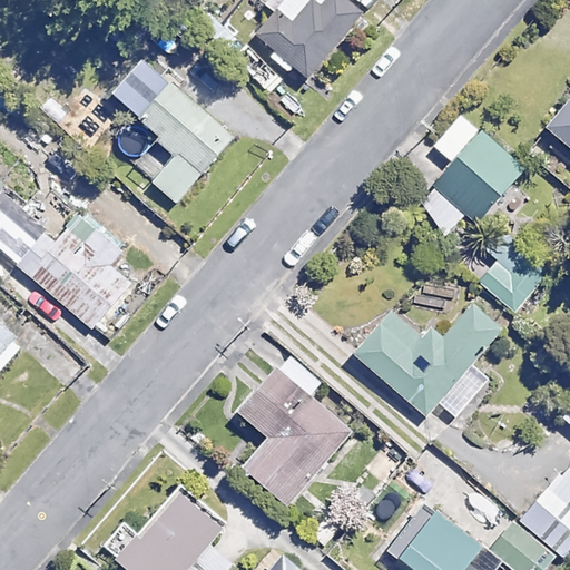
[(284,0),(255,32),(305,77),(372,0),(284,0)]
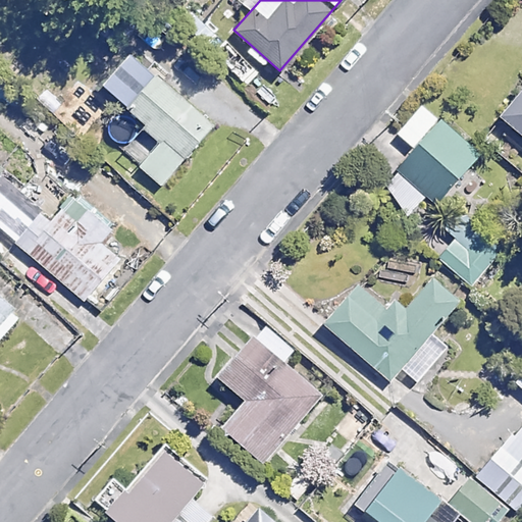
[(212,126),(148,72),(120,106),(146,127),(122,154),(161,187),(212,126)]
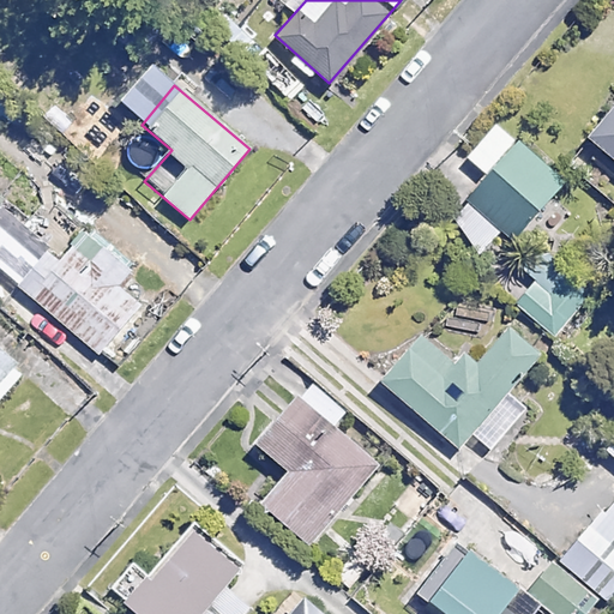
[(613,106),(588,137),(613,158),(613,106)]
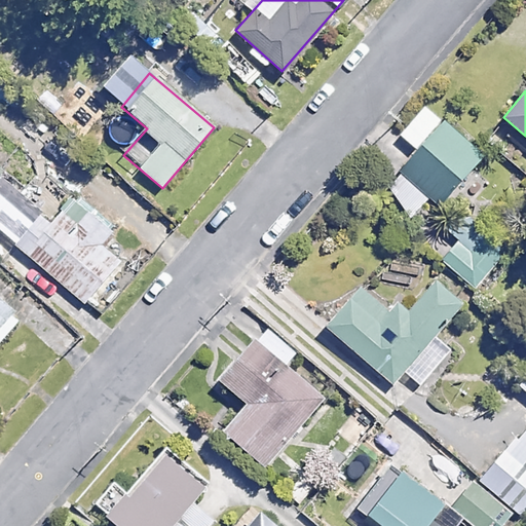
[(480,154),(441,121),(382,190),(413,217),(431,196),(439,202),(480,154)]
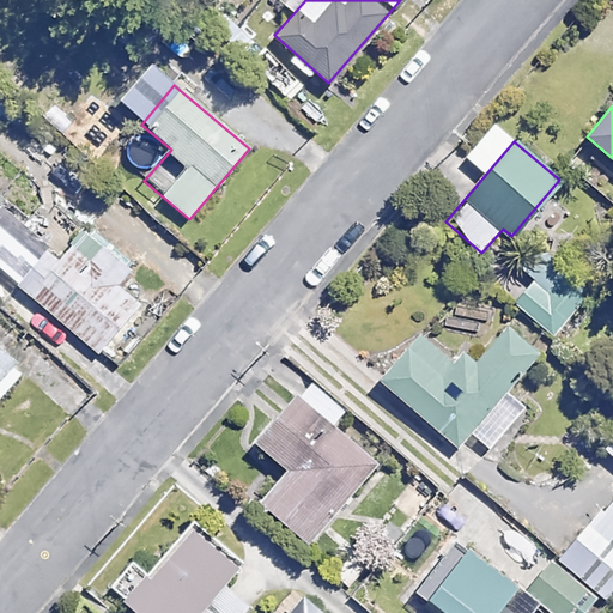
[(11,212),(0,223),(0,285),(44,328),(56,315),(96,353),(141,307),(120,285),(132,273),(58,200),(28,230),(11,212)]
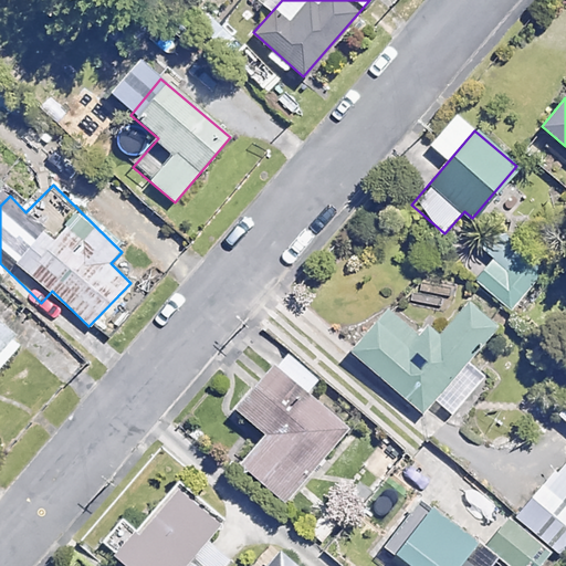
[(543,276),(509,244),(475,281),(511,312),(543,276)]
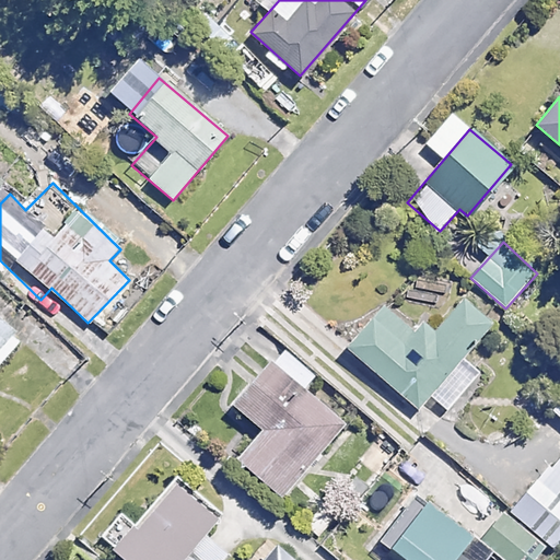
[(490,325),(461,300),(428,338),(418,329),(401,348),(370,321),(348,346),(419,407),(430,395),(447,410),(479,373),(462,358),(490,325)]
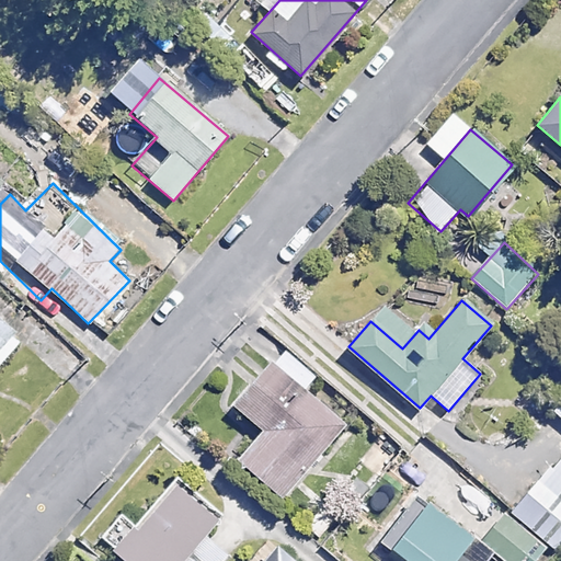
[(0,322),(0,366),(22,343),(0,322)]
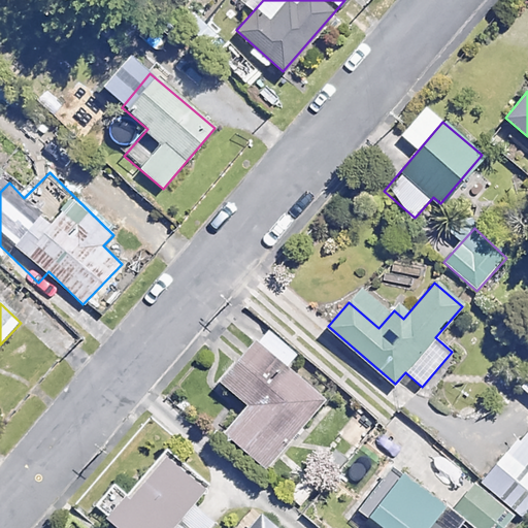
[(297,355),(263,326),(218,381),(248,405),(224,433),(265,468),(323,398),(287,367),(297,355)]
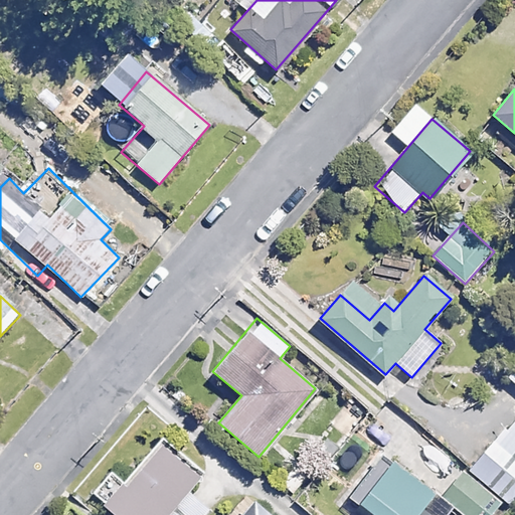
[(498,496),(509,505),(514,498),(514,416),(469,470),(498,496)]
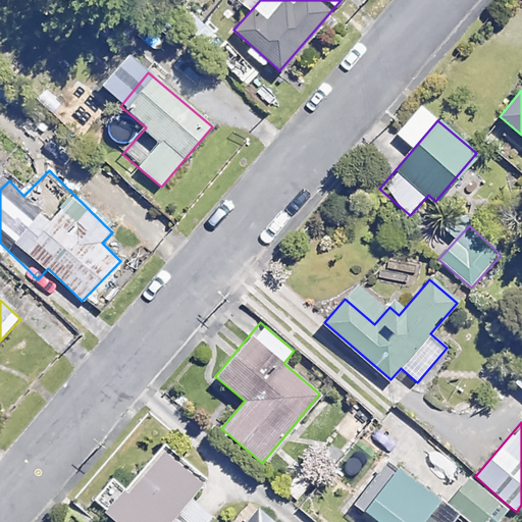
[(203,481),(162,448),(106,515),(114,521),(207,521),(212,517),(189,498),(203,481)]
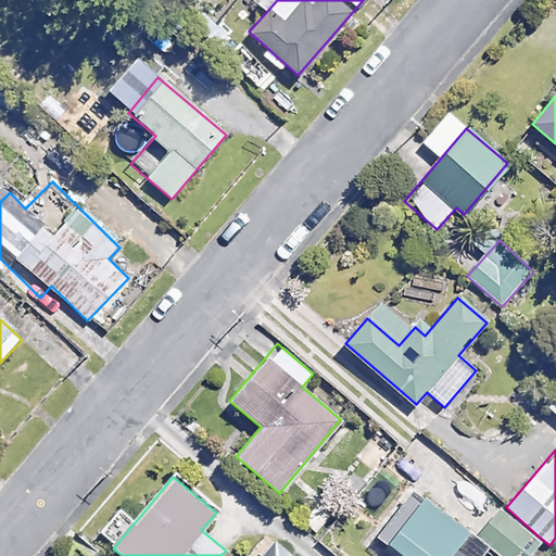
[(445,555),(464,534),(420,498),(384,543),(400,555),(445,555)]
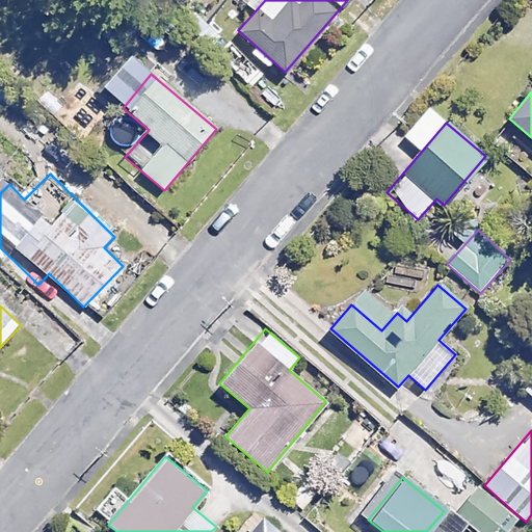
[(497,531),(514,512),(484,485),(458,515),(476,531),(497,531)]
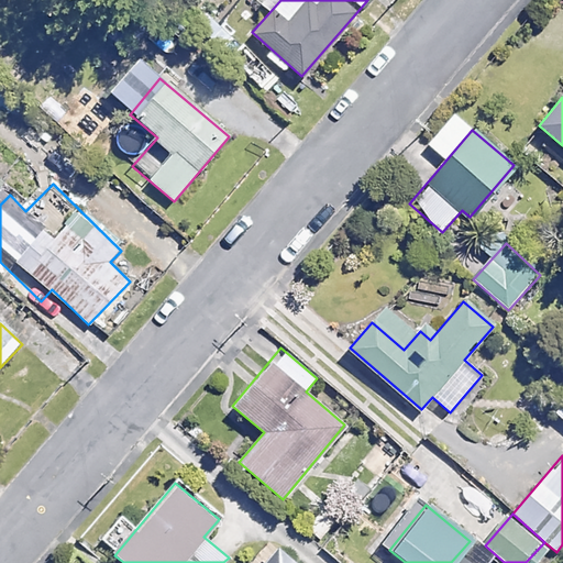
[(290,562),(273,548),(260,562),(290,562)]
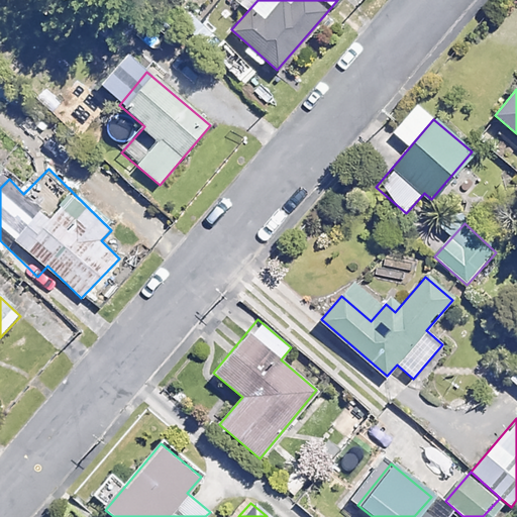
All buildings are outlined.
